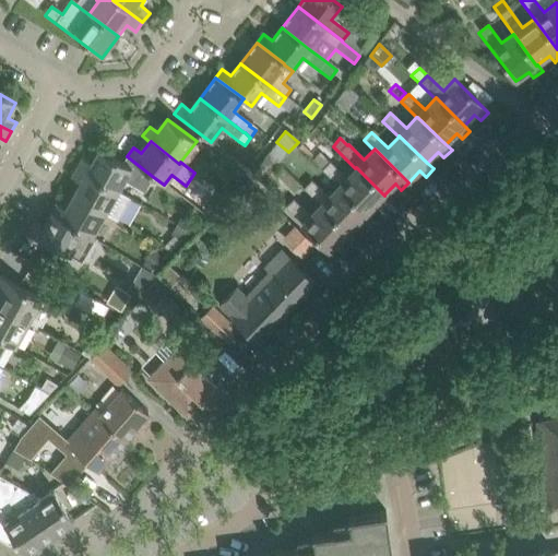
[(91,165),(82,160),(76,169),(118,192),(123,182),(143,193),(152,176),(127,156),(122,164),(98,151),(91,165)]
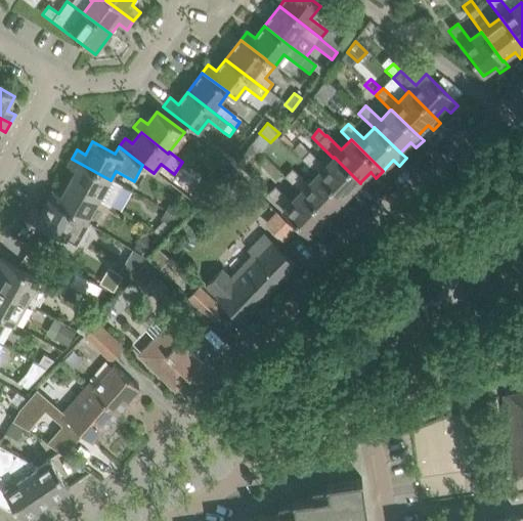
[(301,161),(316,175),(343,201),(344,200),(353,190),(359,196),(366,187),(360,182),(360,183),(334,157),(333,158),(323,167),(308,153),(301,161)]
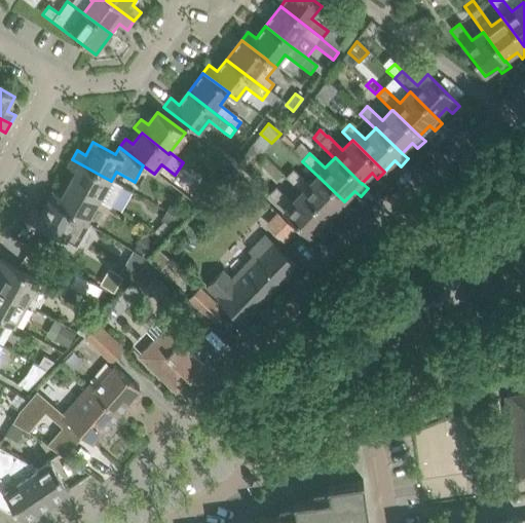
[(110,208),(121,187),(111,181),(72,159),(67,167),(75,173),(68,185),(99,202),(99,201),(110,208)]
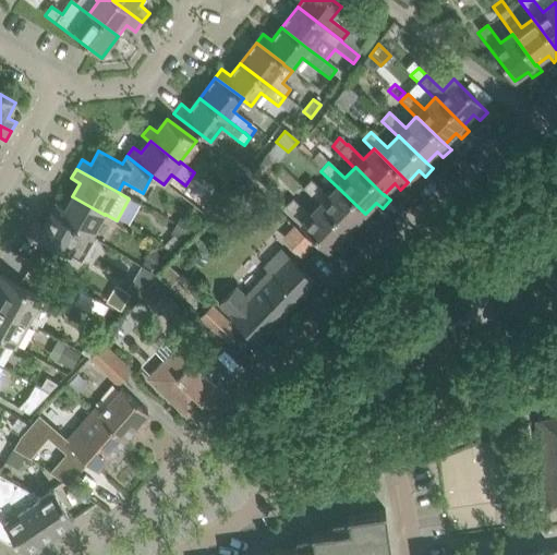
[(300,173),(293,180),(303,190),(302,190),(318,205),(347,232),(348,231),(359,220),(364,227),(372,219),(366,213),(365,214),(337,186),(326,197),(311,182),(309,183),(300,173)]
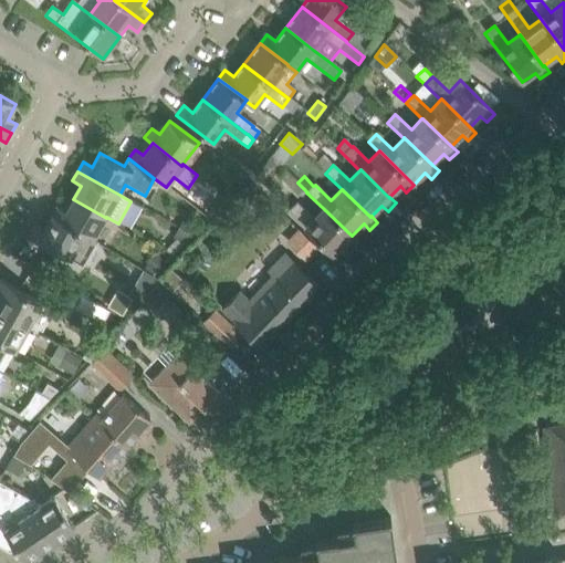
[(84,237),(93,241),(106,218),(73,199),(65,214),(56,208),(52,217),(85,236),(84,237)]
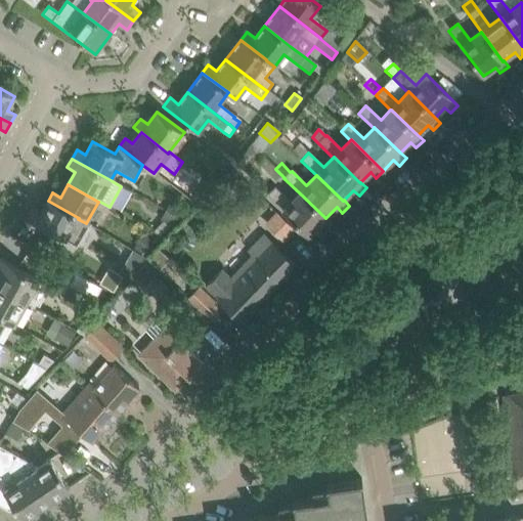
[(325,218),(299,192),(289,203),(274,188),(267,196),(294,221),(308,235),(319,225),(324,230),(332,223),(327,217),(325,218)]
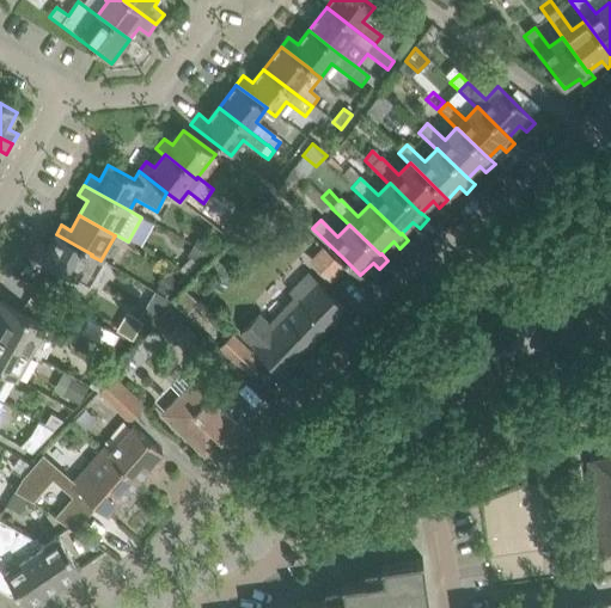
[(103,263),(101,260),(91,256),(92,255),(56,234),(47,250),(37,244),(31,255),(89,288),(103,263)]
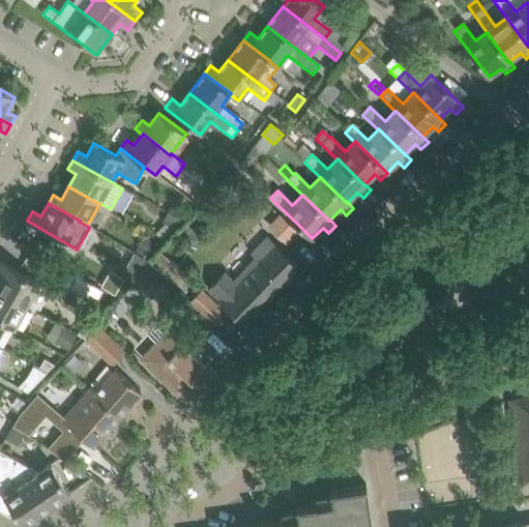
[(285,243),(294,233),(283,222),(281,220),(270,229),(285,243)]
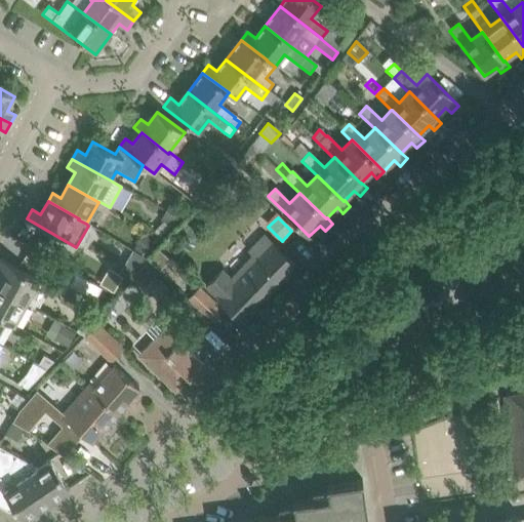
[(222,271),(205,287),(243,324),(297,268),(272,243),(233,282),(222,271)]
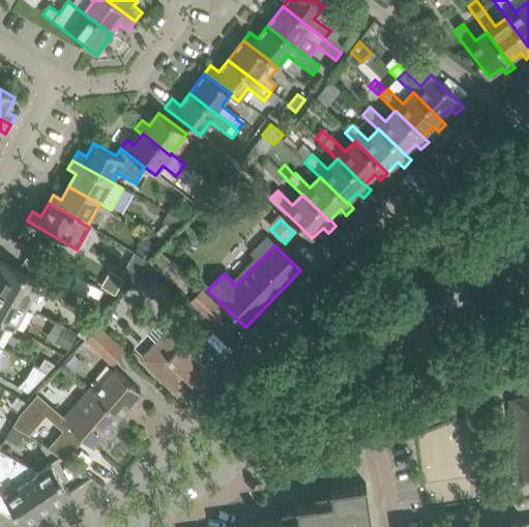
[(158,253),(149,263),(162,274),(171,264),(158,253)]
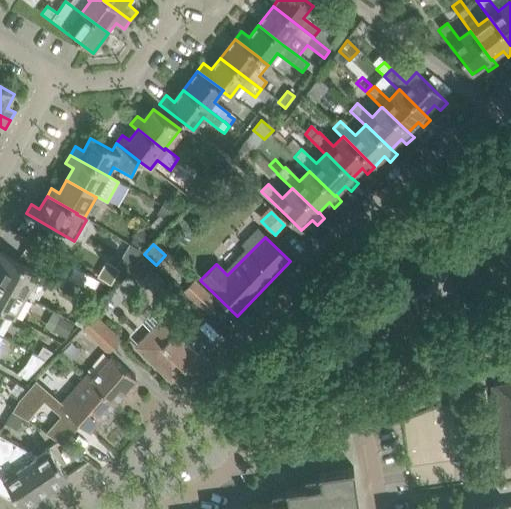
[(126,270),(142,254),(129,246),(118,265),(126,270)]
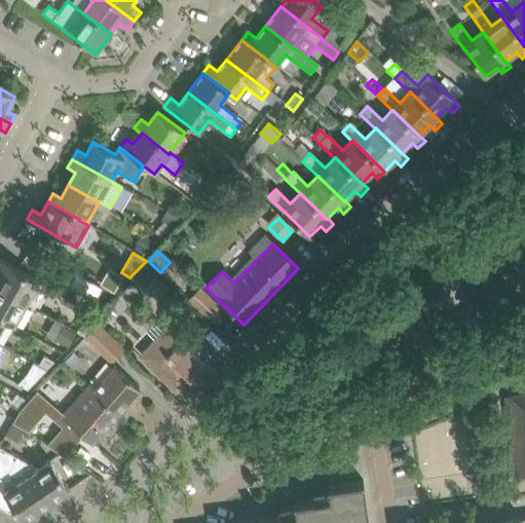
[(37,311),(49,289),(39,283),(0,261),(0,272),(3,274),(0,279),(0,290),(27,305),(37,311)]
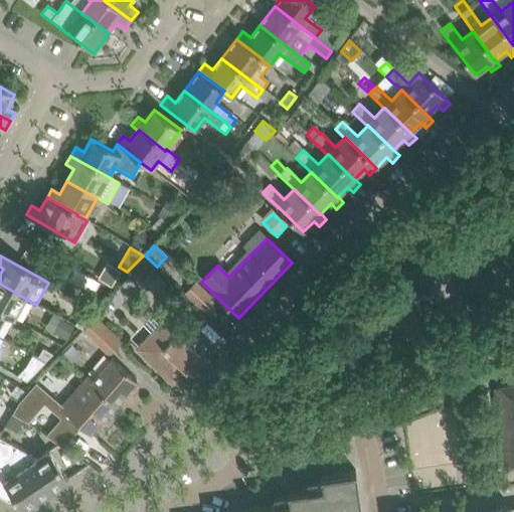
[(142,262),(130,273),(142,284),(153,273),(142,262)]
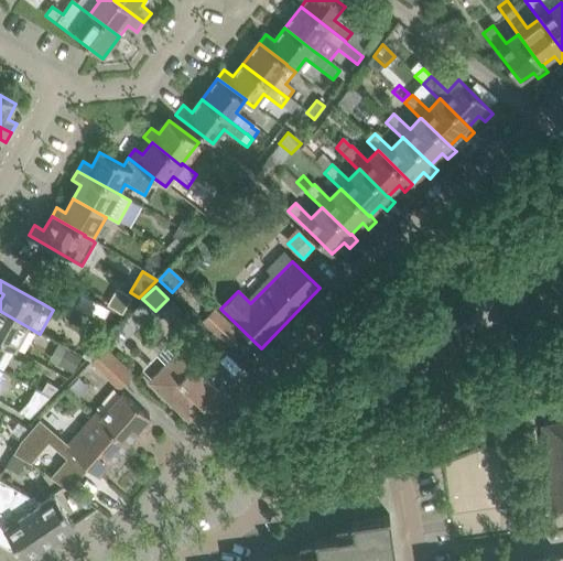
[(107,305),(121,313),(130,298),(116,290),(107,305)]
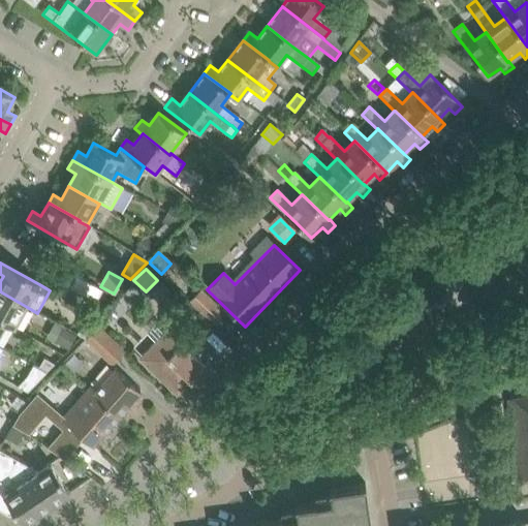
[(5,325),(13,330),(27,307),(0,291),(0,319),(6,323),(5,325)]
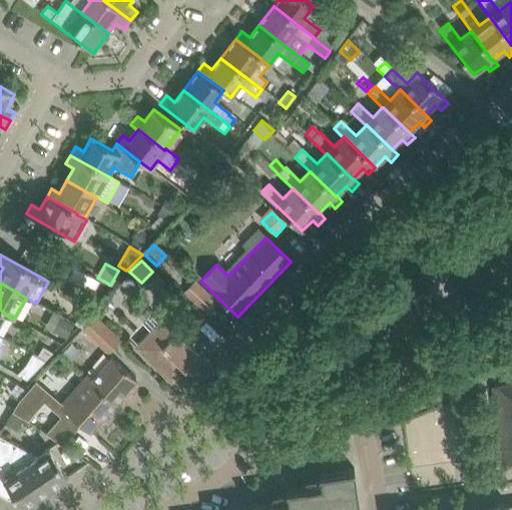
[(82,311),(74,325),(82,330),(95,317),(94,317),(98,310),(86,303),(82,311)]
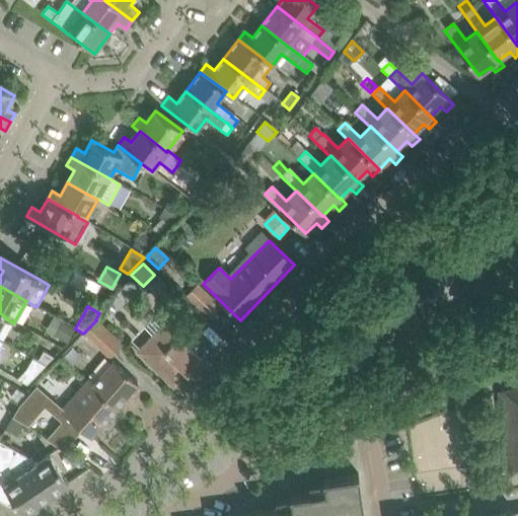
[(201,361),(164,325),(163,326),(154,317),(143,328),(153,338),(137,354),(173,388),(187,375),(201,361)]
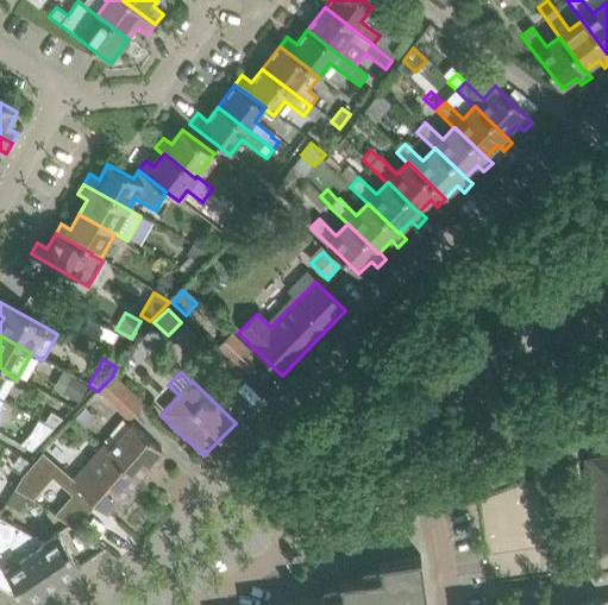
[(129,421),(144,405),(113,376),(98,391),(129,421)]
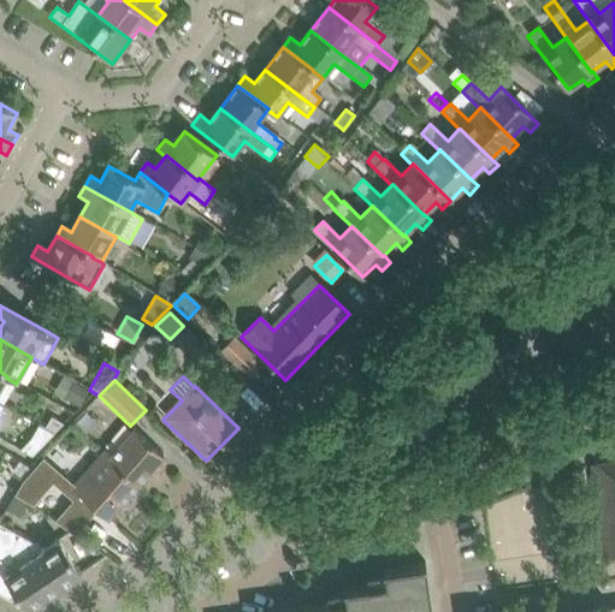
[(45,429),(43,431),(53,437),(64,426),(51,417),(45,429)]
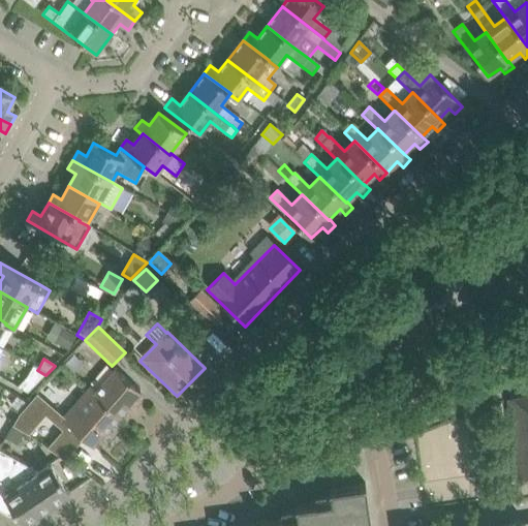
[(33,366),(27,376),(37,382),(45,375),(37,370),(38,369),(33,366)]
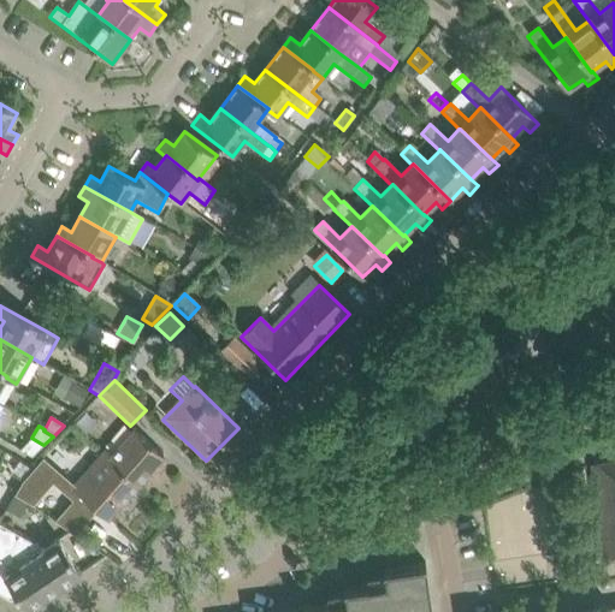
[(113,456),(107,451),(104,456),(137,486),(163,457),(134,432),(113,456)]
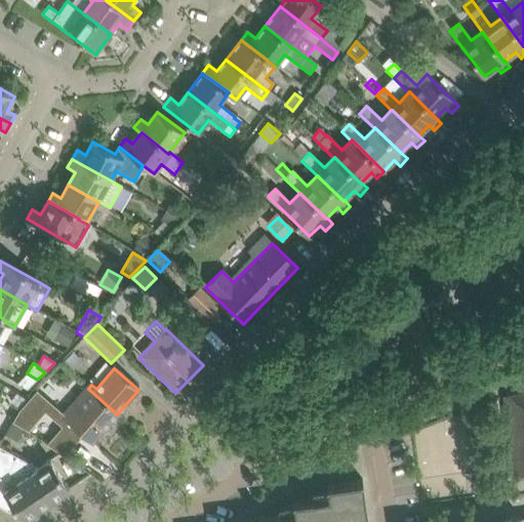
[(11,423),(25,431),(28,433),(45,412),(63,428),(47,445),(64,457),(83,436),(91,444),(117,414),(88,389),(65,415),(37,392),(17,413),(19,414),(11,423)]
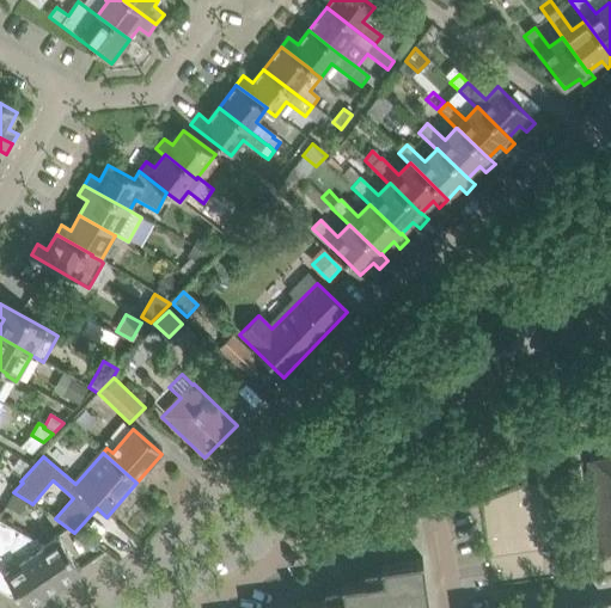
[(610,459),(588,462),(600,557),(610,556),(610,459)]
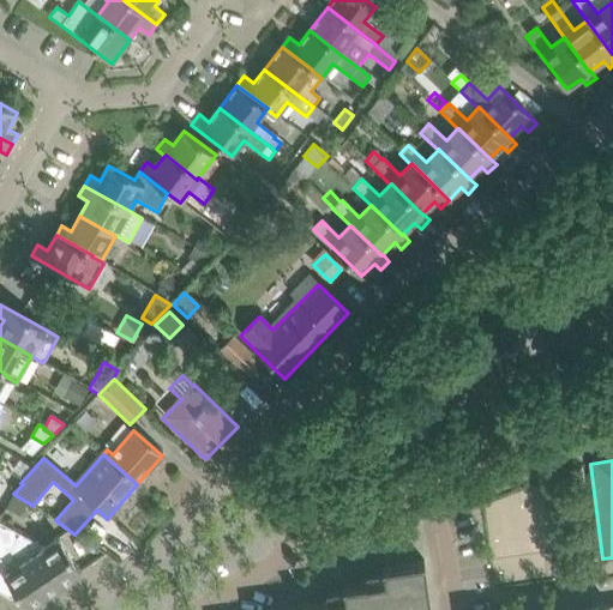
[(19,518),(29,503),(13,494),(5,509),(19,518)]
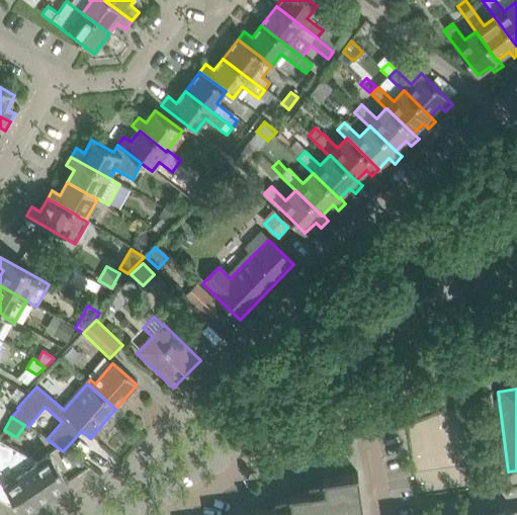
[(49,454),(36,462),(0,442),(0,501),(8,505),(14,501),(22,514),(68,484),(49,454)]
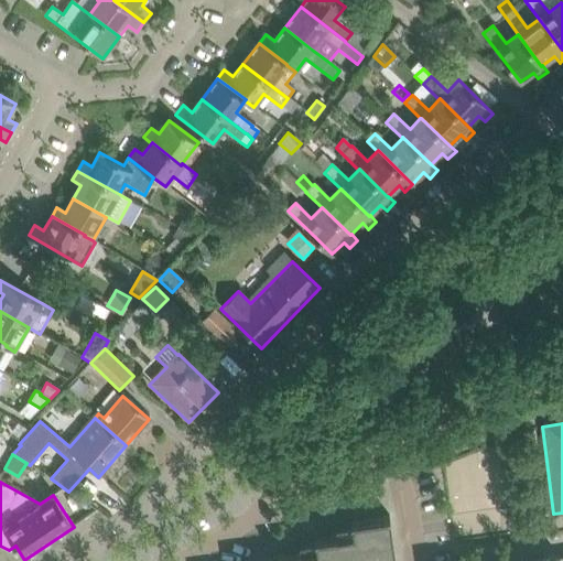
[(396,560),(389,517),(350,522),(350,525),(352,525),(353,535),(314,540),(314,542),(315,542),(316,551),(266,559),(262,560),(396,560)]
